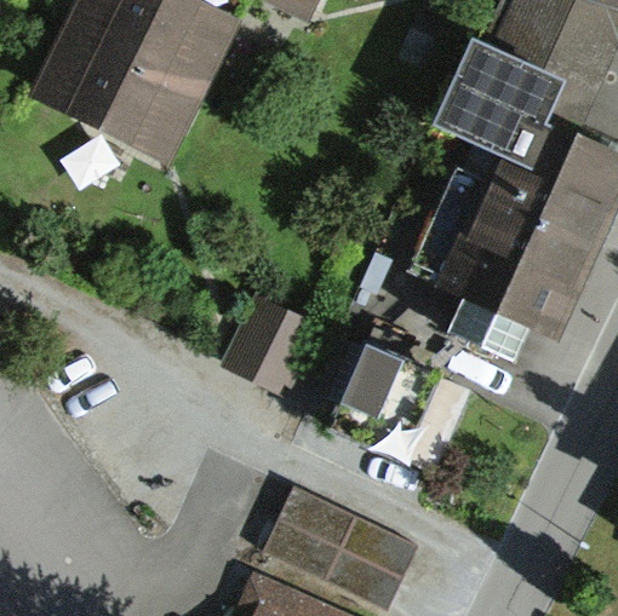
[(81,0),(33,99),(169,166),(250,0),(284,0),(308,11),(313,0),(81,0)]
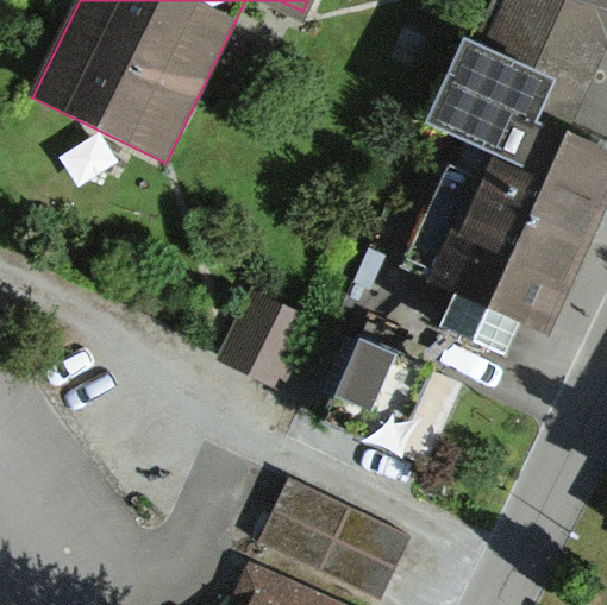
[(561,0),(606,13),(606,0),(561,0)]
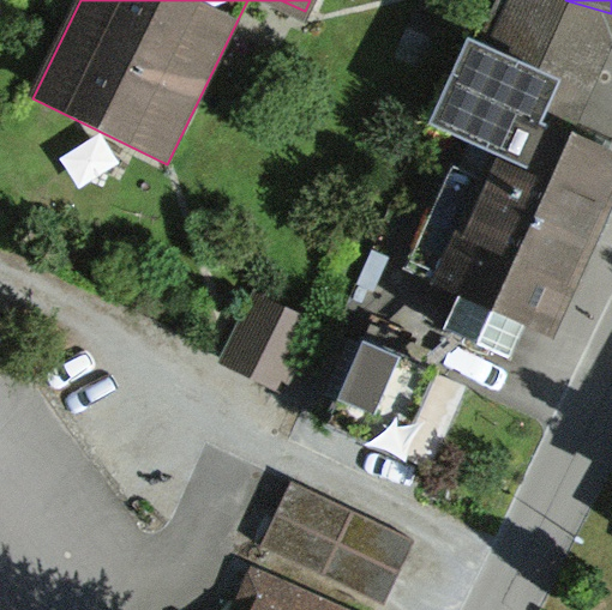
[(557,79),(467,41),(432,122),(474,140),(401,313),(541,372),(611,204),(611,150),(539,119),(549,98),(557,79)]
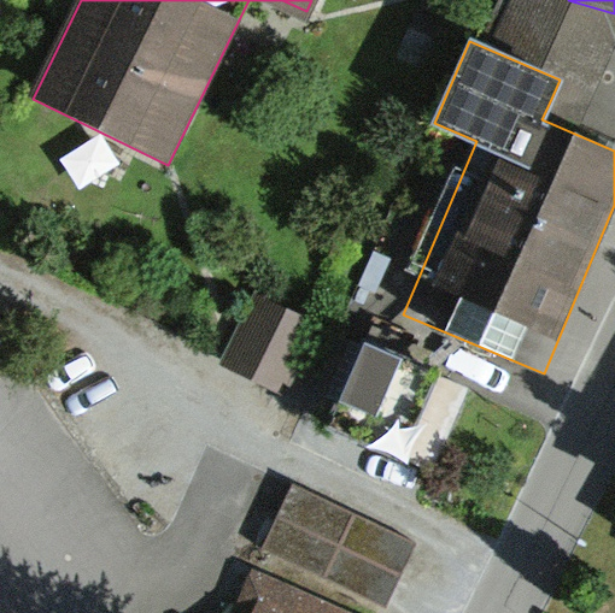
[(253,296),(241,364),(294,373),(306,305),(253,296)]
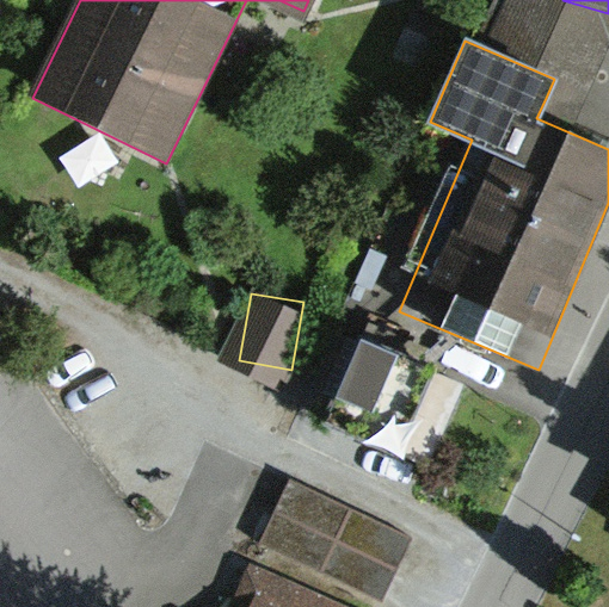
[(480,404),(361,354),(327,433),(447,483),(480,404)]
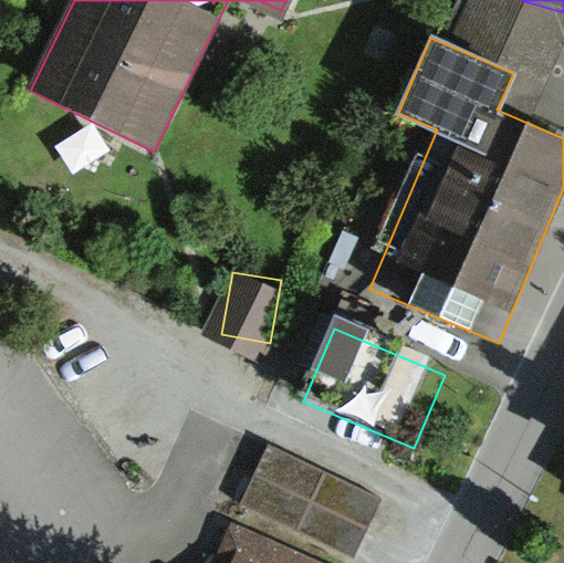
[(269,441),(240,502),(346,552),(375,490),(269,441)]
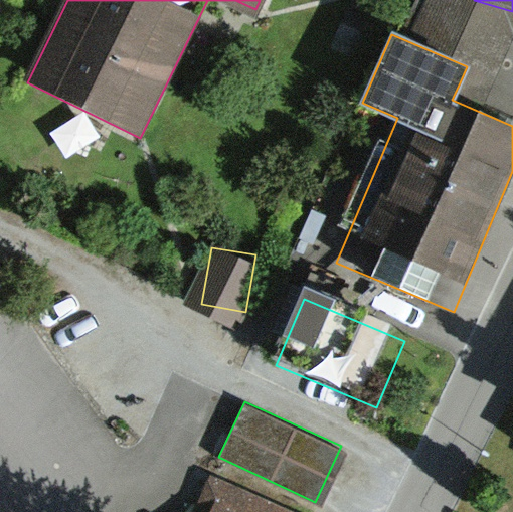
[(292,511),(210,475),(193,511),(292,511)]
